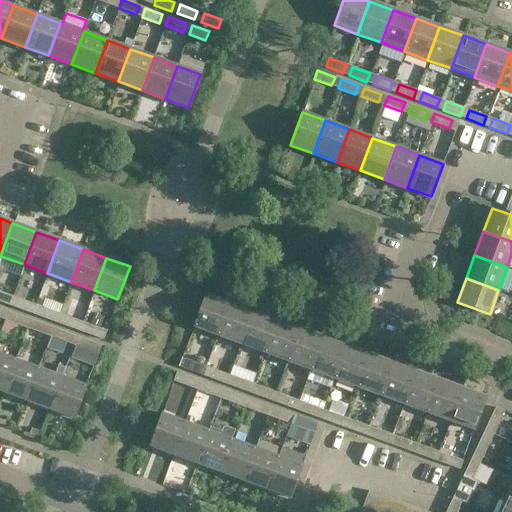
[(0,291),(0,301),(10,305),(13,296),(0,291)]
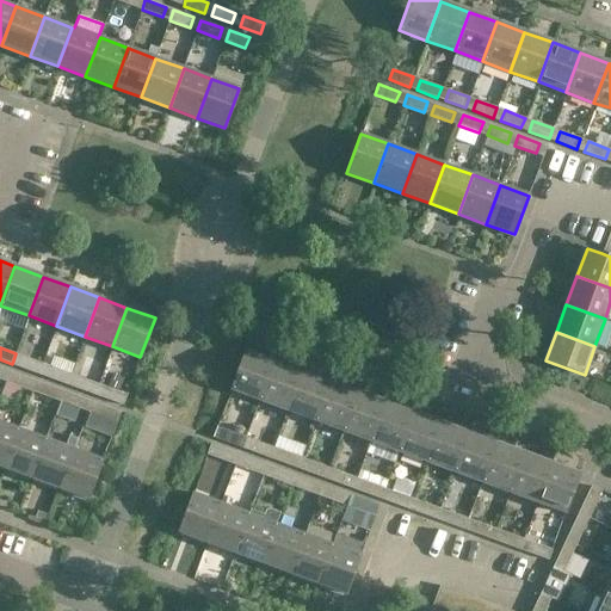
[(245,351),(230,390),(258,400),(272,360),(245,351)]
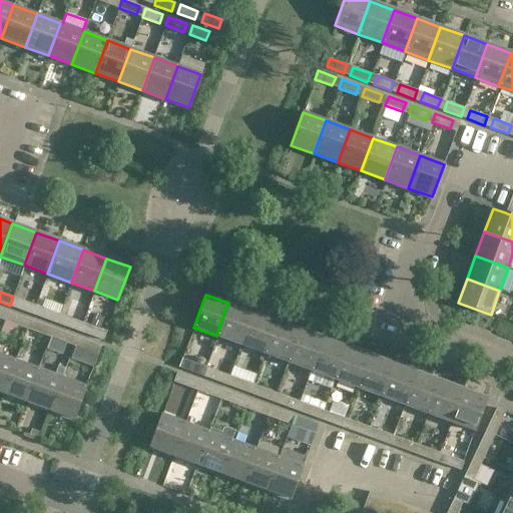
[(19,300),(16,308),(33,315),(36,306),(19,300)]
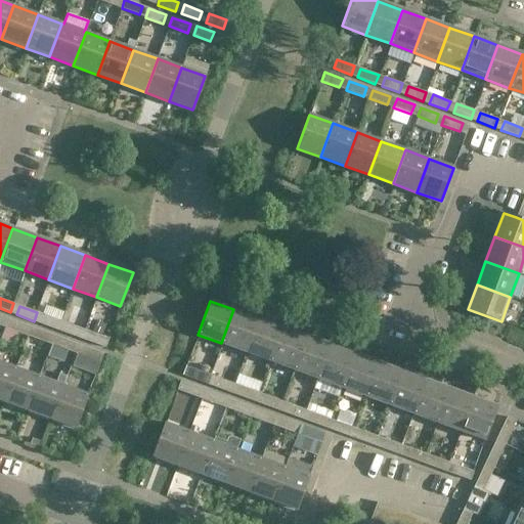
[(258,318),(233,309),(221,343),(246,352),(258,318)]
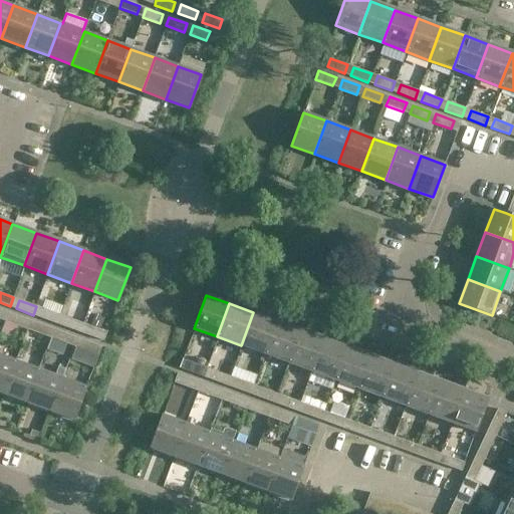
[(66,317),(63,326),(80,332),(83,323),(87,312),(70,305),(66,317)]
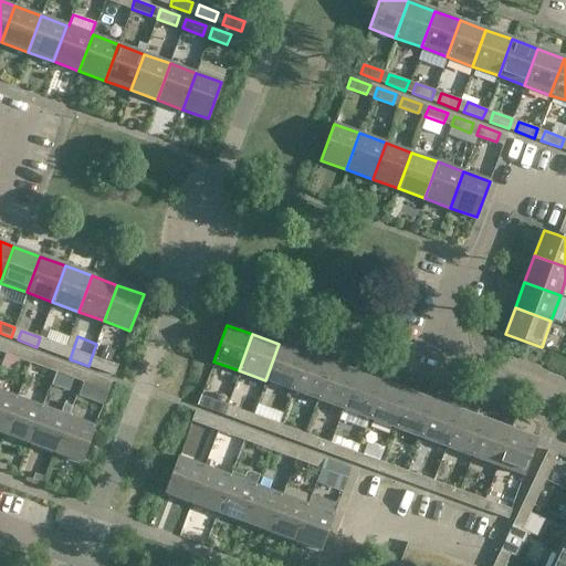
[(46,339),(43,349),(62,356),(66,347),(46,339)]
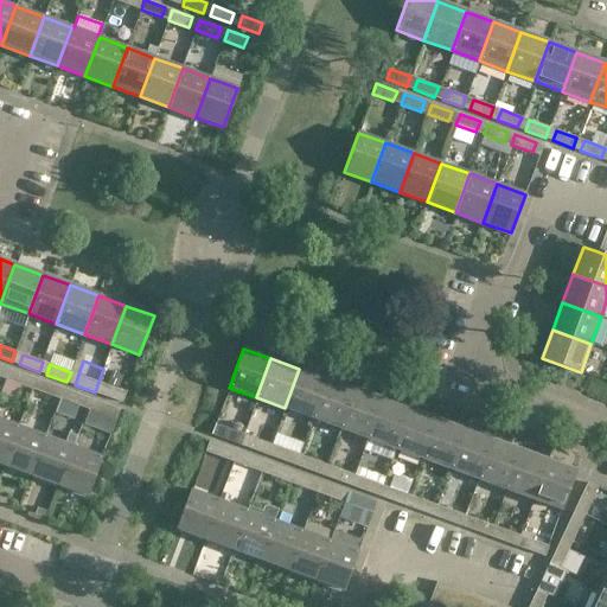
[(8,369),(5,378),(26,387),(30,376),(8,369)]
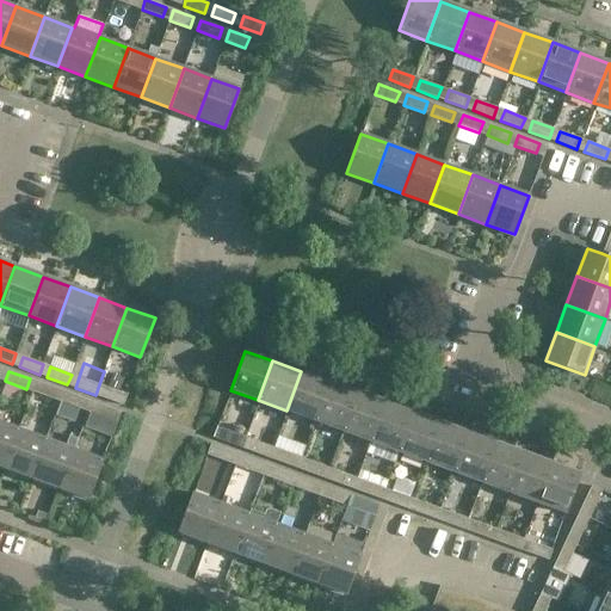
[(301,371),(287,411),(314,421),(328,382),(301,371)]
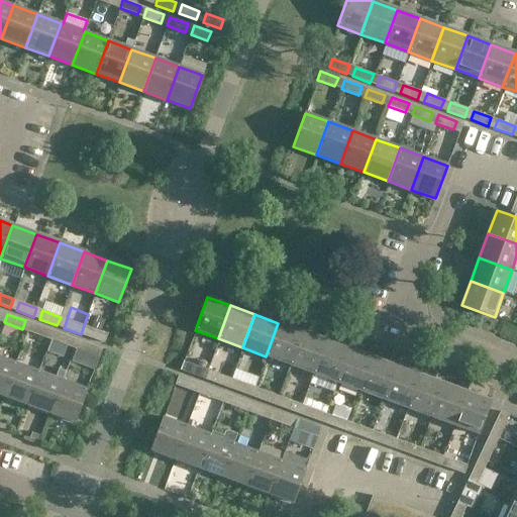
[(31,322),(28,331),(45,337),(48,329),(31,322)]
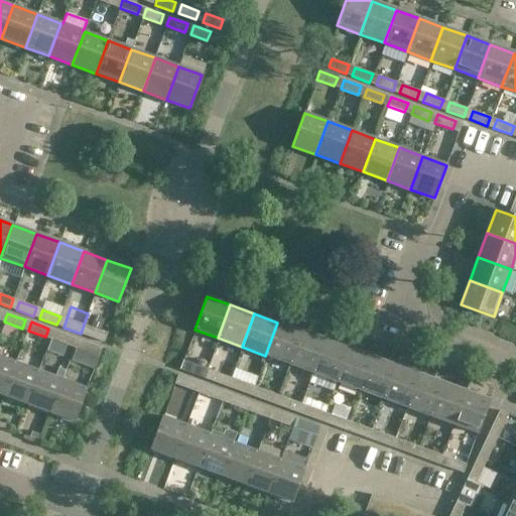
[(277,323),(265,356),(288,364),(300,331),(277,323)]
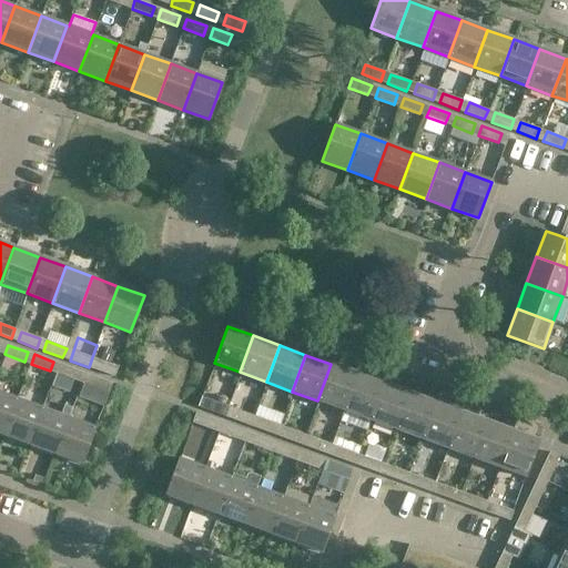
[(99,359),(95,369),(114,376),(118,367),(99,359)]
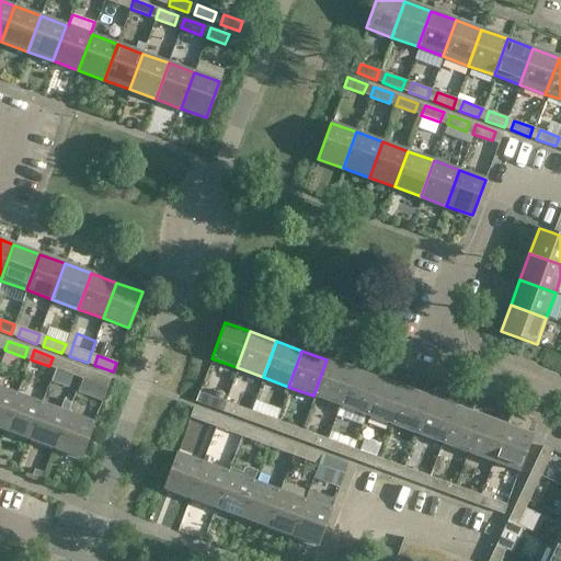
[(59,369),(55,381),(68,386),(72,375),(76,376),(79,366),(59,359),(56,369),(59,369)]
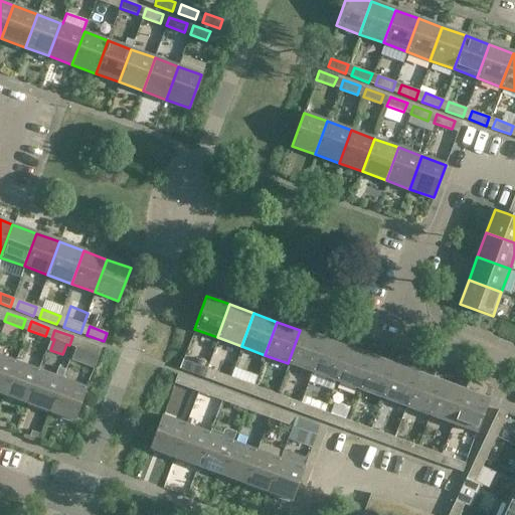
[(300,330),(288,363),(312,372),(324,339),(300,330)]
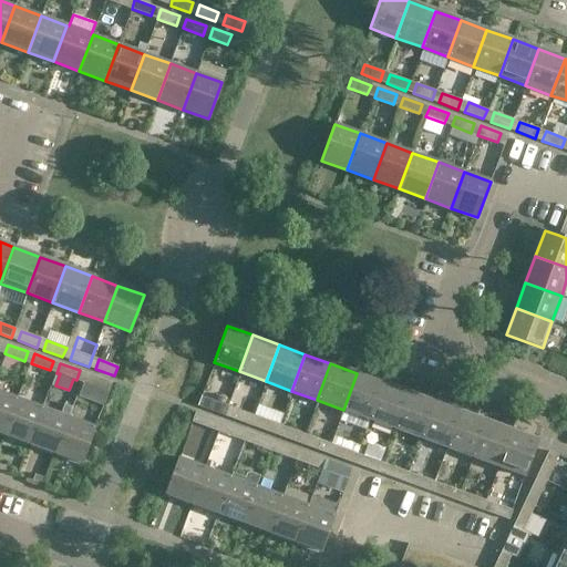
[(86,373),(83,382),(101,389),(105,380),(86,373)]
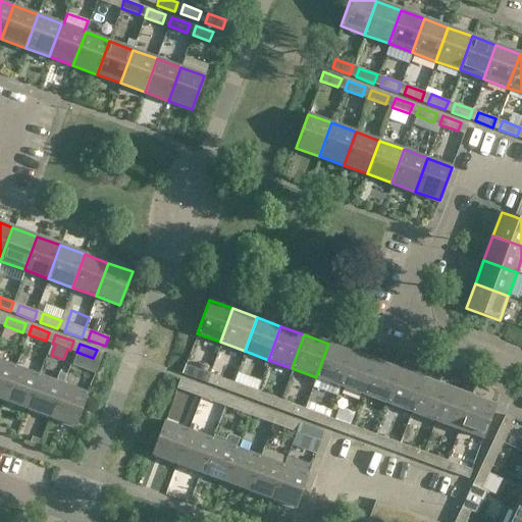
[(328,344),(316,377),(313,385),(324,389),(327,381),(340,385),(352,353),(328,344)]
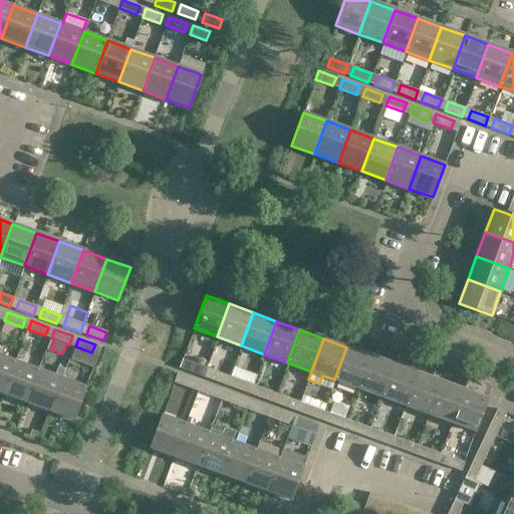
[(346,347),(334,379),(357,389),(369,355),(346,347)]
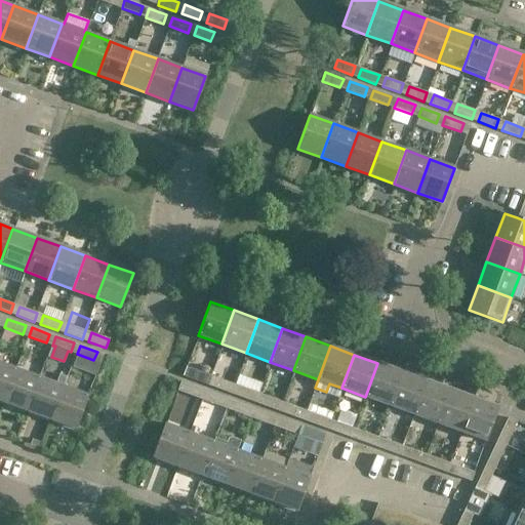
[(0,401),(4,403),(17,369),(0,362),(0,401)]
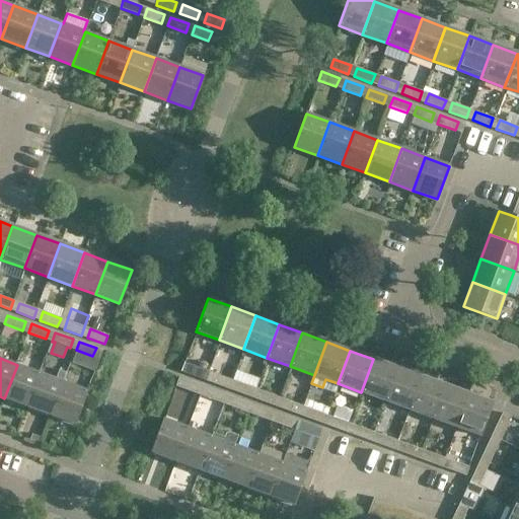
[(373,359),(361,392),(385,401),(397,368),(373,359)]
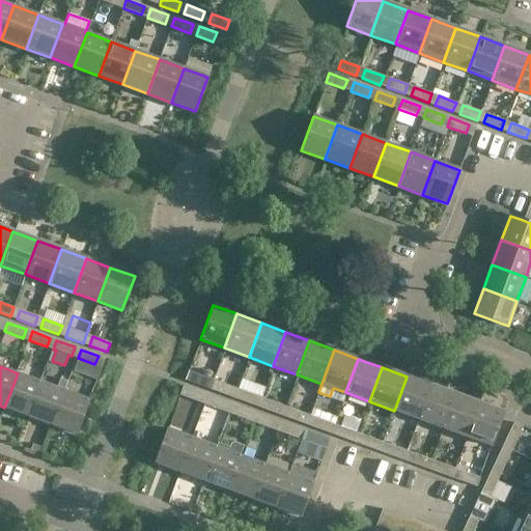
[(18,373),(4,408),(29,416),(42,383),(18,373)]
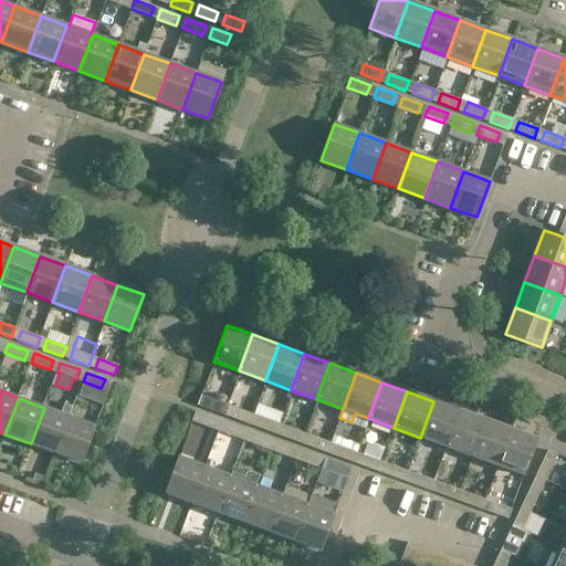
[(208,398),(205,407),(223,415),(227,405),(208,398)]
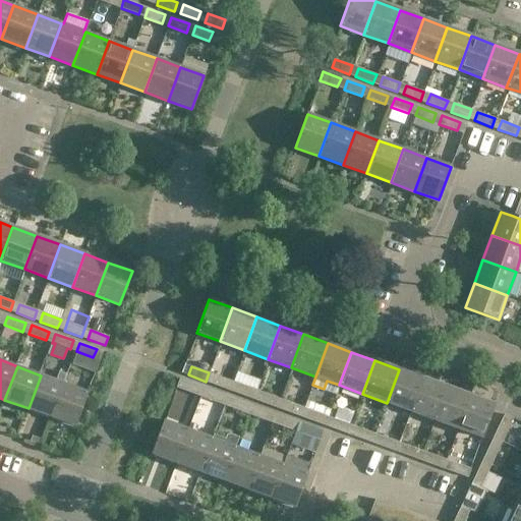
[(399,369),(387,403),(410,411),(422,378),(399,369)]
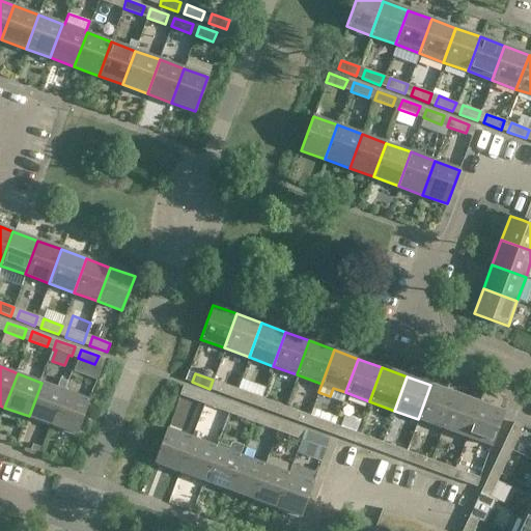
[(60,380),(58,388),(42,383),(29,416),(53,425),(66,391),(68,383),(60,380)]
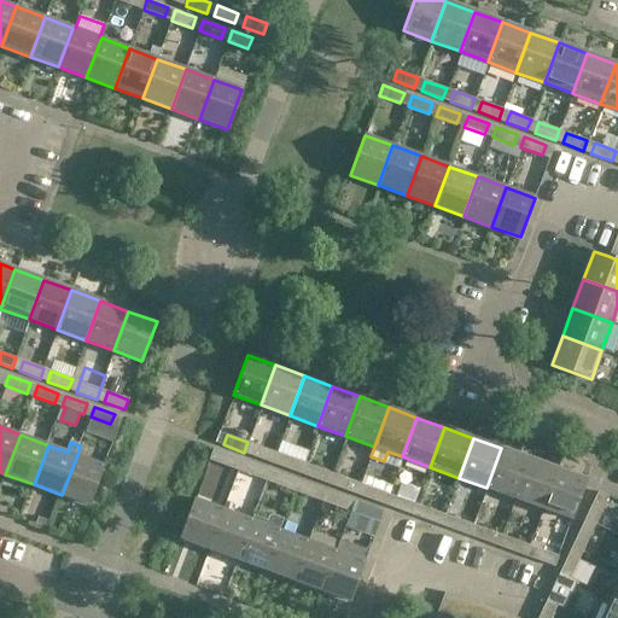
[(255,444),(251,455),(272,462),(277,453),(255,444)]
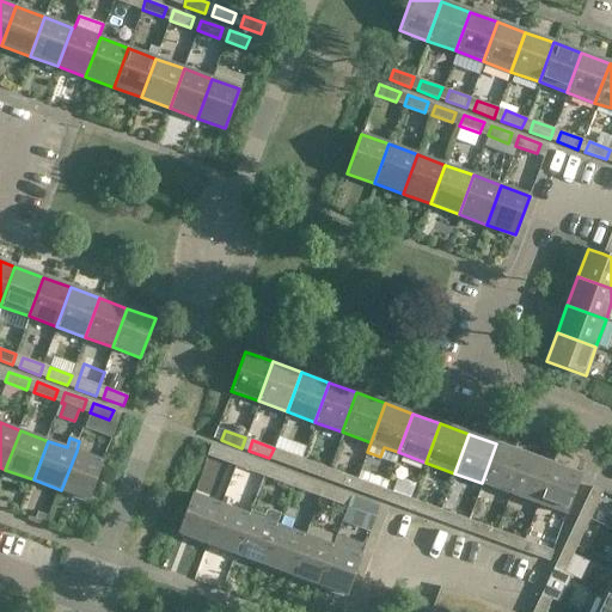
[(509,494),(525,454),(496,444),(482,483),(509,494)]
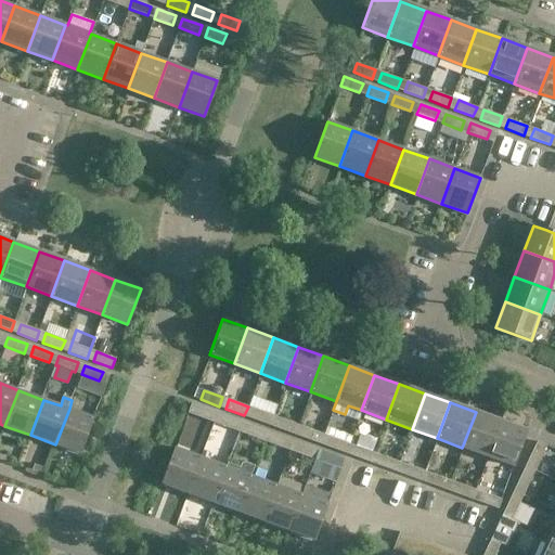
[(191,403),(188,412),(188,413),(207,420),(210,410),(191,403)]
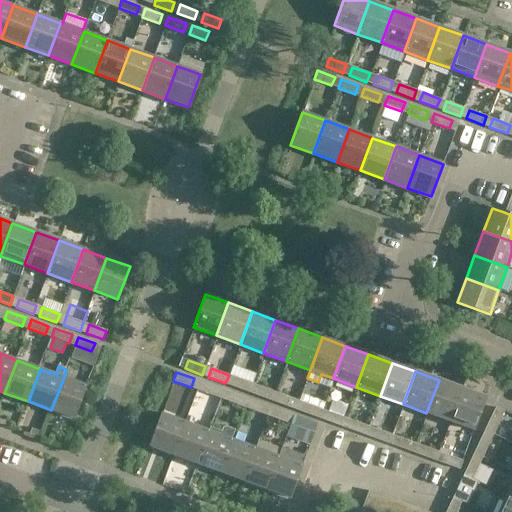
[(86,386),(85,385),(64,377),(51,410),(74,418),(86,386)]
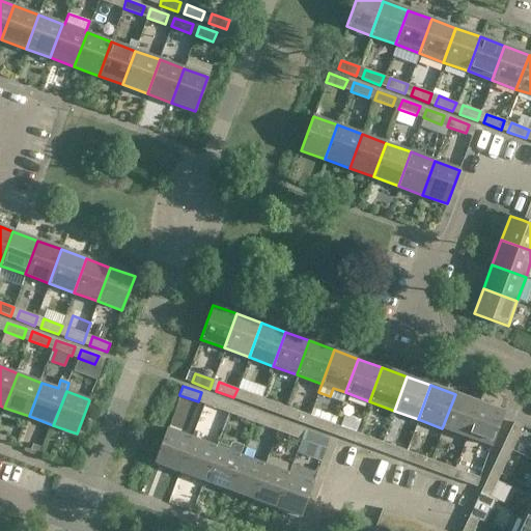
[(244,391),(241,400),(258,407),(261,397),(244,391)]
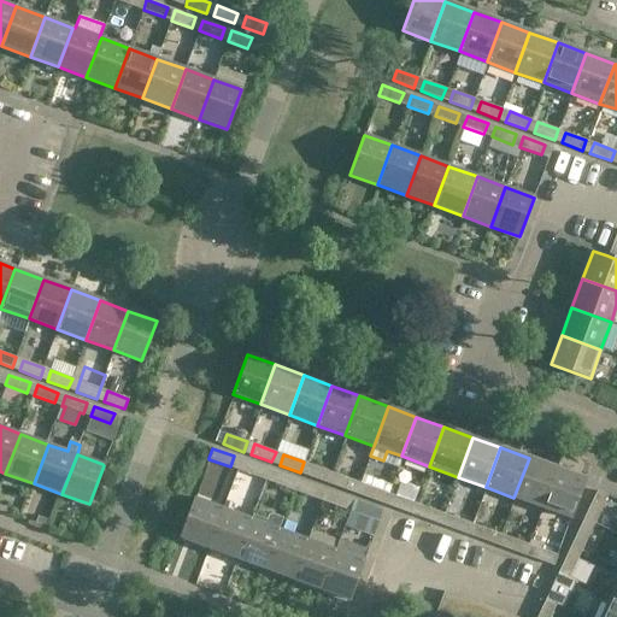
[(241,458),(238,469),(258,477),(262,466),(241,458)]
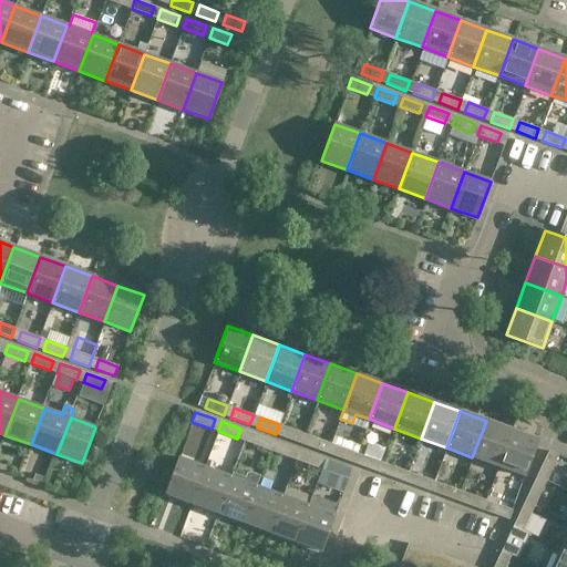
[(486,421),(472,457),(498,466),(512,431),(486,421)]
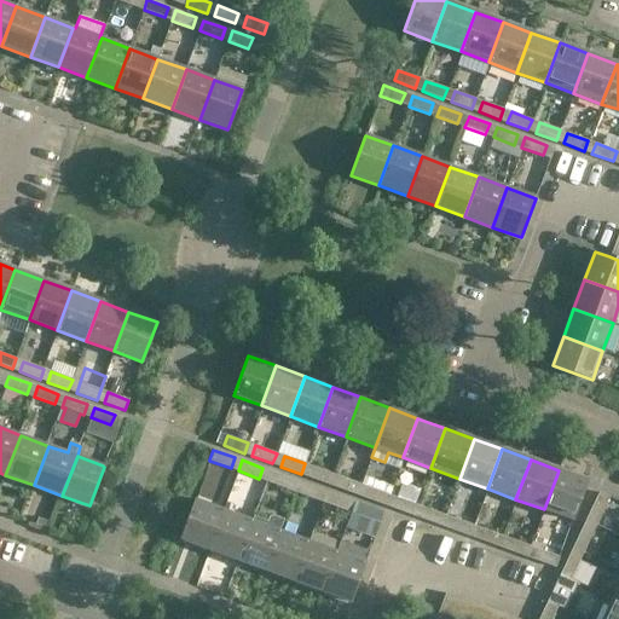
[(312,466),(308,476),(329,484),(333,474),(312,466)]
